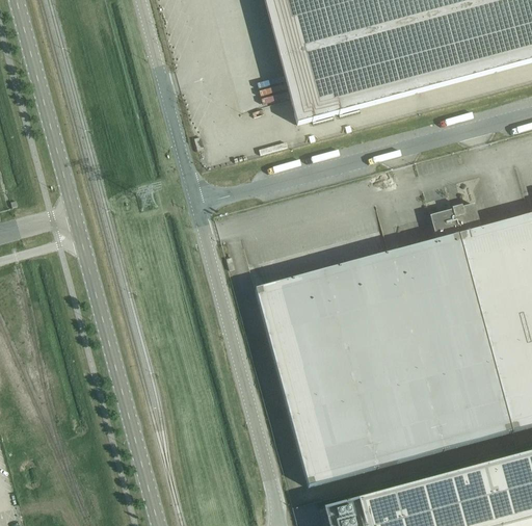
[(531,56),(531,0),(266,0),(298,120),(531,56)]
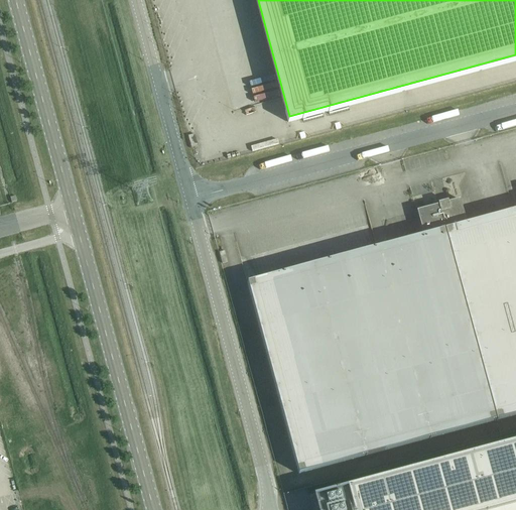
[(191,141),(198,139),(195,128),(188,130),(191,141)]
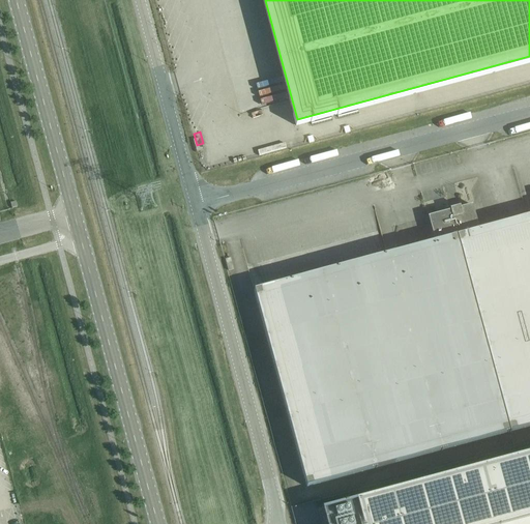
[(478,225),(471,199),(460,202),(460,200),(449,203),(450,205),(428,210),(435,236),(254,285),(306,481),(509,427),(457,231),(478,225)]
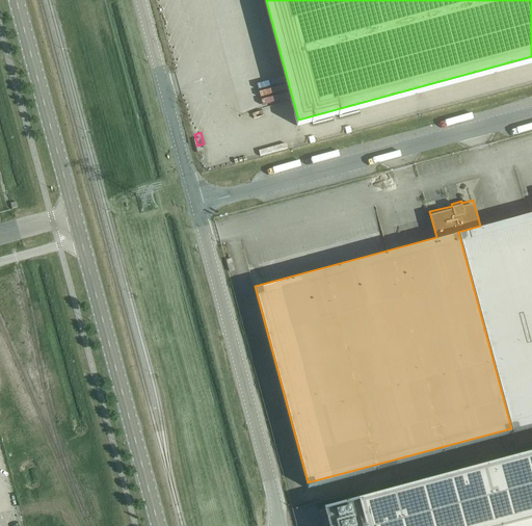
[(511,428),(531,422),(531,211),(480,226),(458,232),(511,428)]
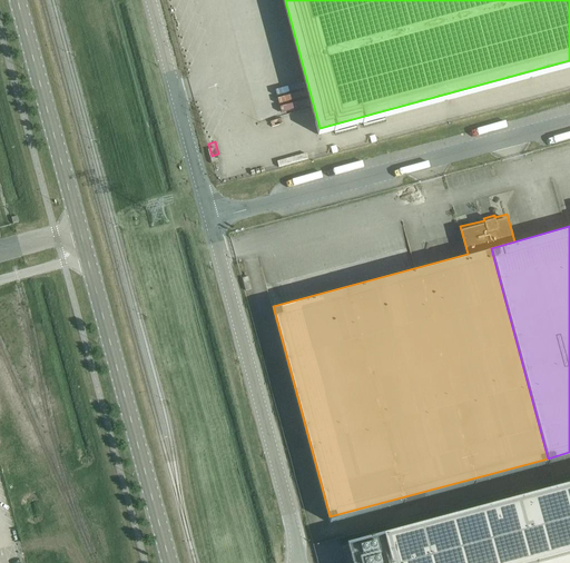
[(248,270),(242,272),(245,284),(251,283),(248,270)]
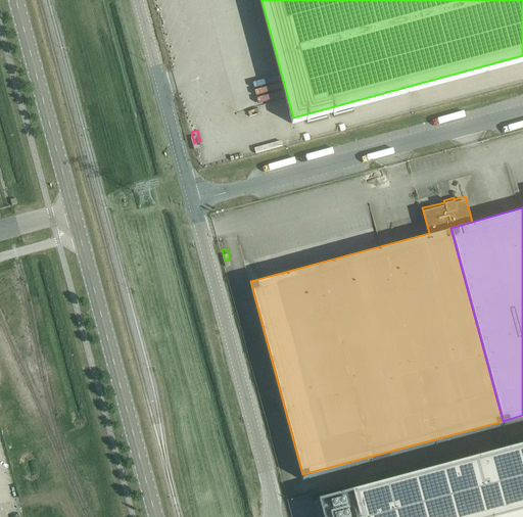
[(0,379),(2,389),(13,386),(10,371),(0,372),(0,379)]
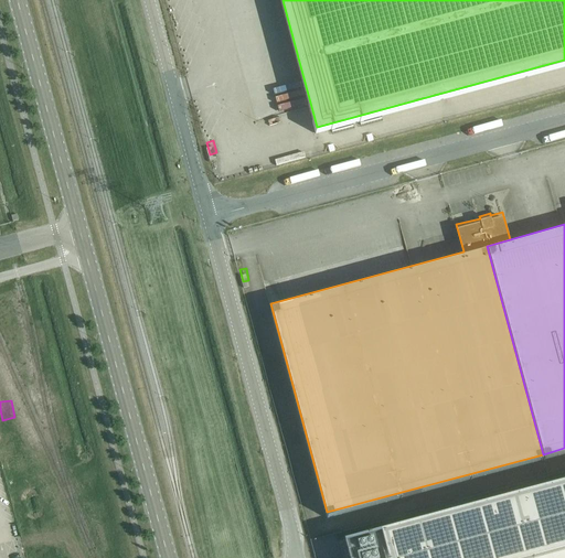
[(564,557),(564,478),(344,539),(349,557),(564,557)]
